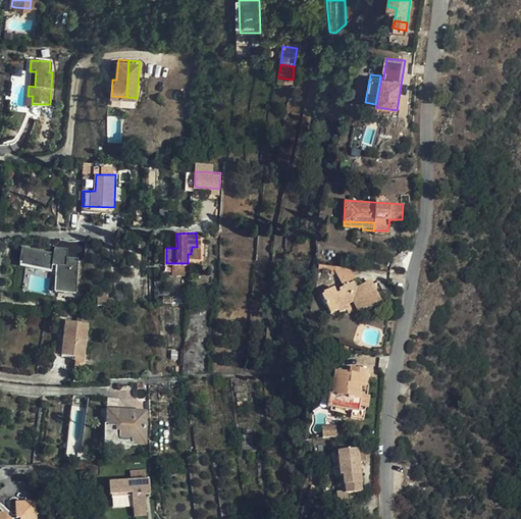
[(56,267),(53,287),(76,290),(83,243),(55,240),(54,247),(22,243),(20,262),(56,267)]
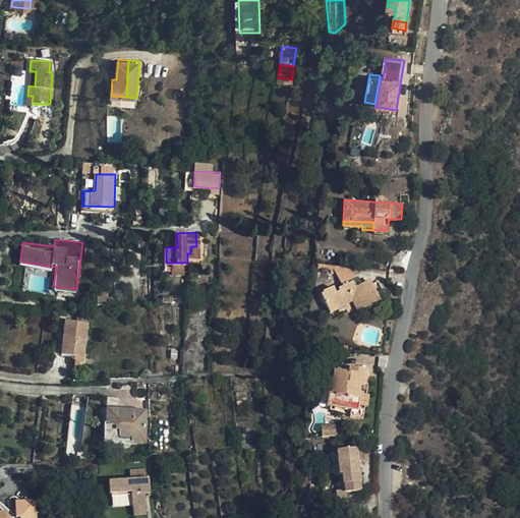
[(337,266),(341,280),(355,276),(351,262),(337,266)]
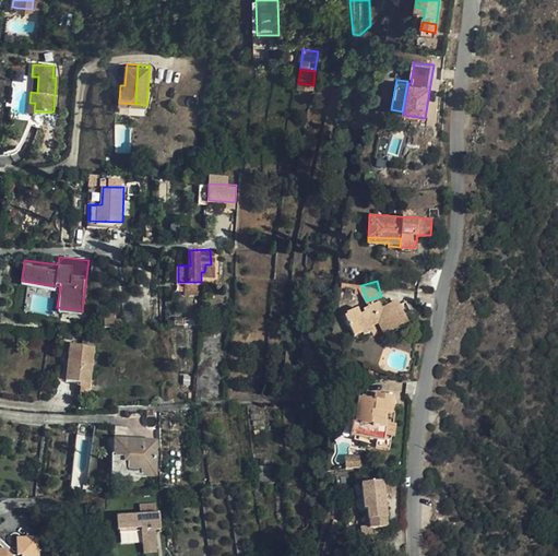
[(200,292),(200,282),(186,282),(186,292),(200,292)]
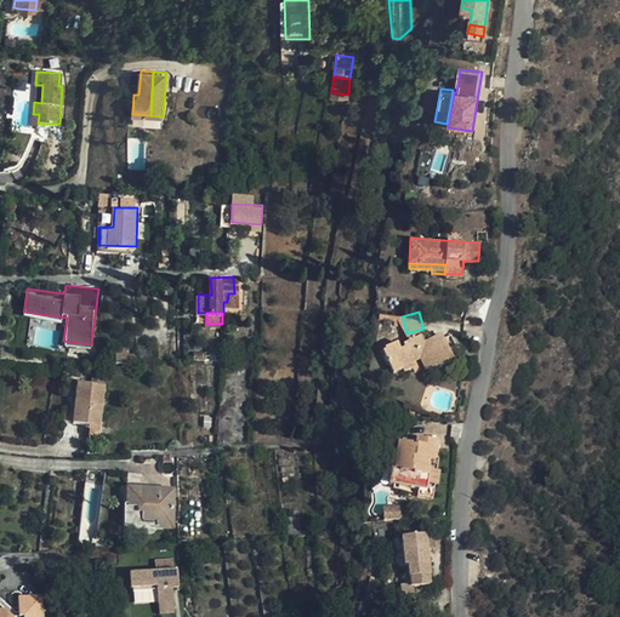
[(400,324),(400,315),(379,314),(379,319),(394,320),(394,324),(400,324)]
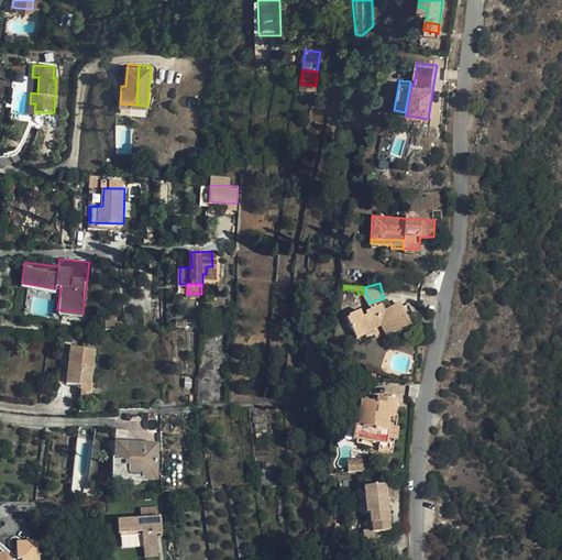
[(411,325),(400,300),(385,307),(382,302),(366,309),(367,311),(363,314),(362,310),(351,316),(352,318),(349,319),(356,336),(365,331),(366,335),(377,330),(375,327),(382,324),(386,335),(394,330),(396,333),(411,325)]
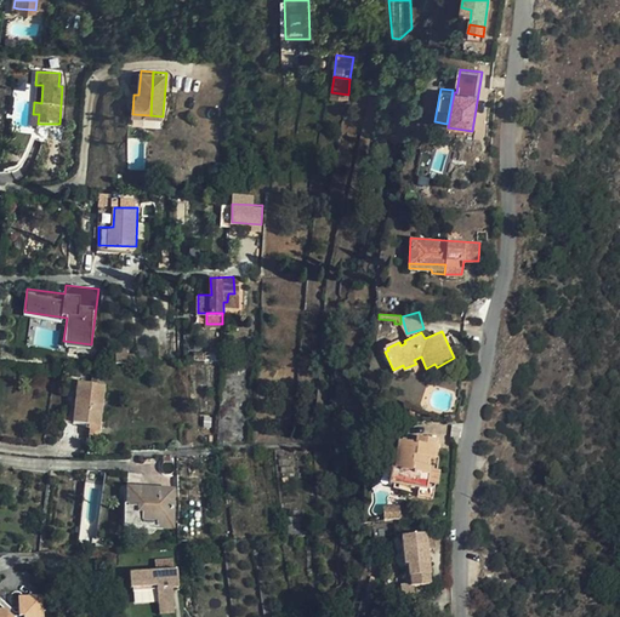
[(75,406),(74,420),(101,423),(106,382),(78,380),(75,406)]
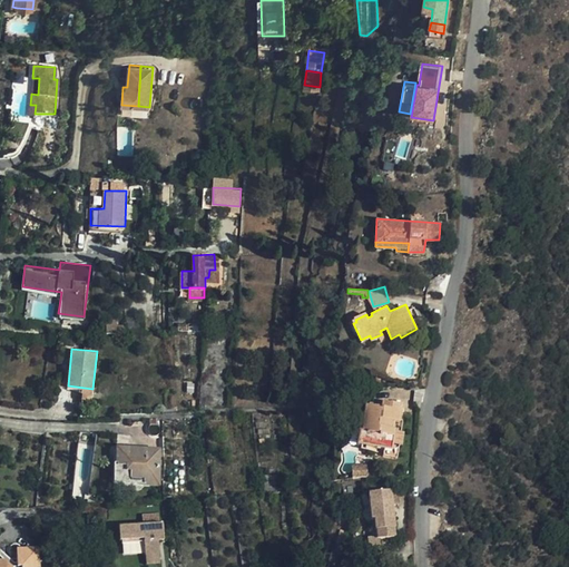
[(58,384),(68,385),(69,373),(59,372),(58,384)]
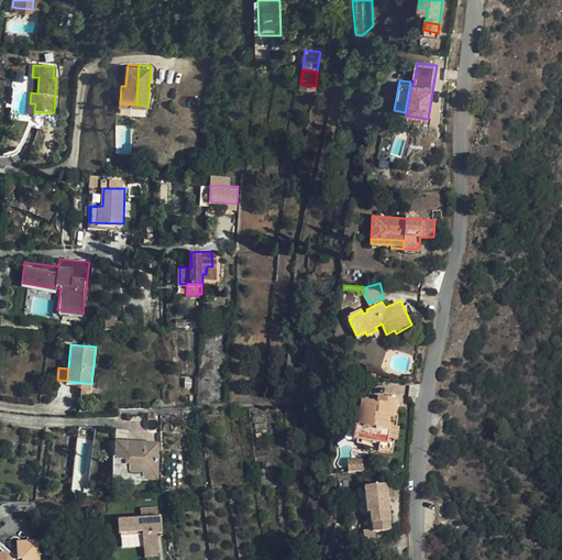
[(356,425),(355,424),(354,437),(379,440),(387,441),(390,425),(390,423),(388,423),(389,416),(394,416),(396,398),(377,395),(376,401),(361,398),(356,425)]
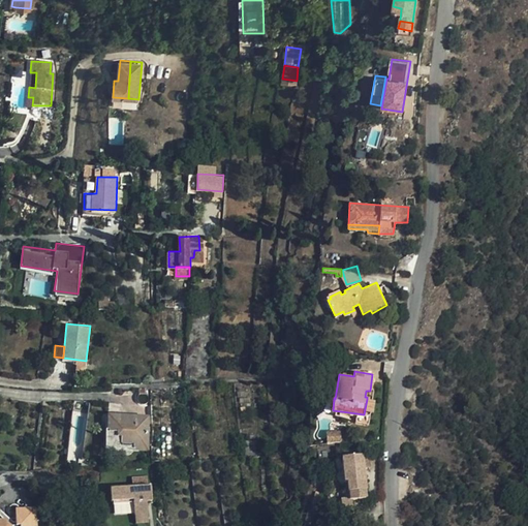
[(333,410),(334,398),(327,397),(324,409),(333,410)]
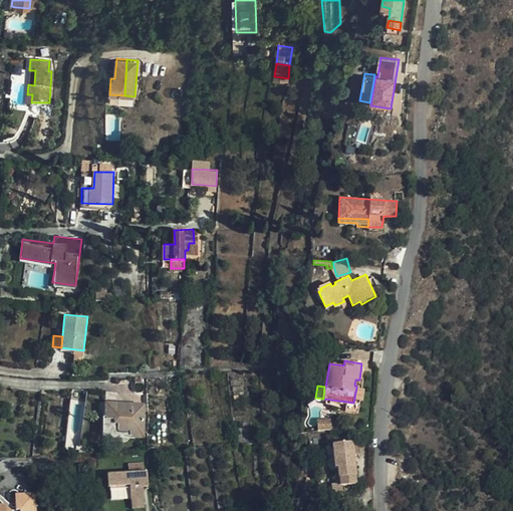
[(363,388),(356,388),(353,403),(346,402),(346,409),(357,411),(358,401),(361,401),(363,388)]
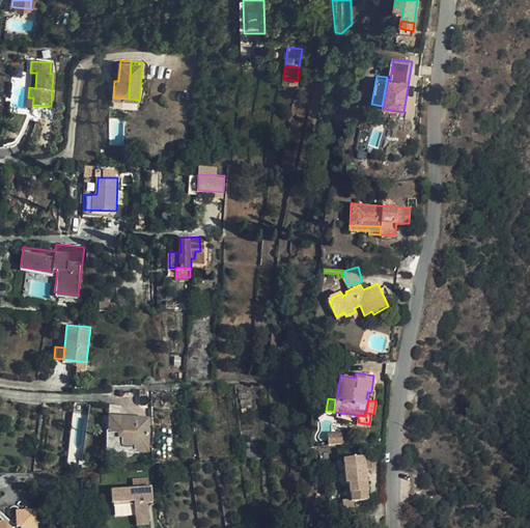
[(148,449),(149,416),(110,416),(109,448),(148,449)]
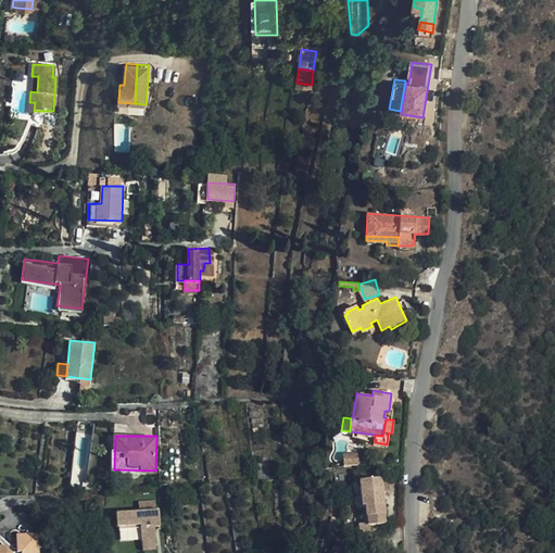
[(379,477),(360,479),(362,505),(365,504),(366,522),(358,522),(358,532),(370,531),(369,524),(385,523),(381,490),(380,486),(388,485),(387,479),(379,479),(379,477)]
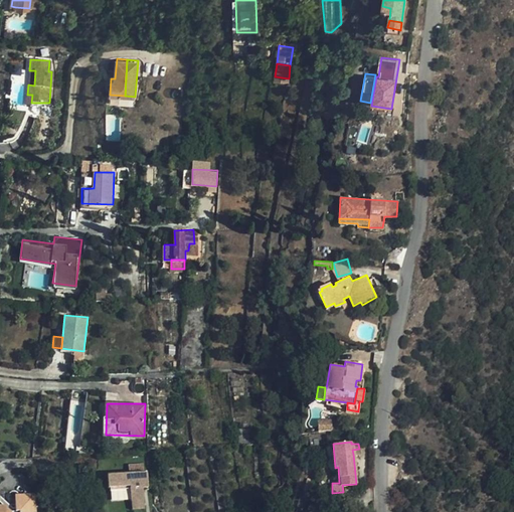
[(88,466),(81,466),(83,483),(110,480),(113,479),(114,488),(134,485),(135,497),(148,496),(147,484),(151,483),(150,469),(110,474),(109,467),(88,469),(88,466)]
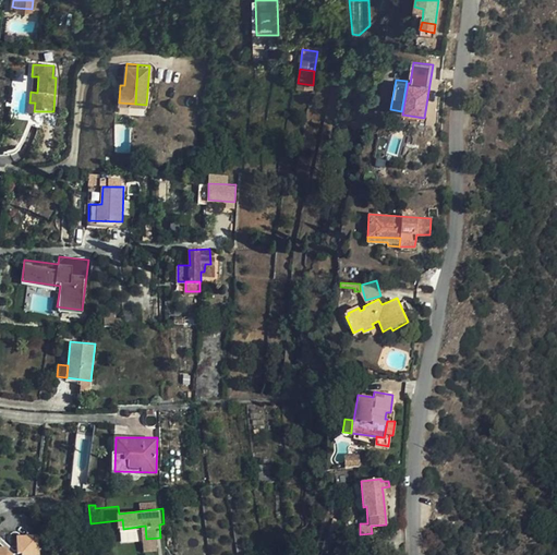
[(17,533),(17,547),(40,546),(39,532),(17,533)]
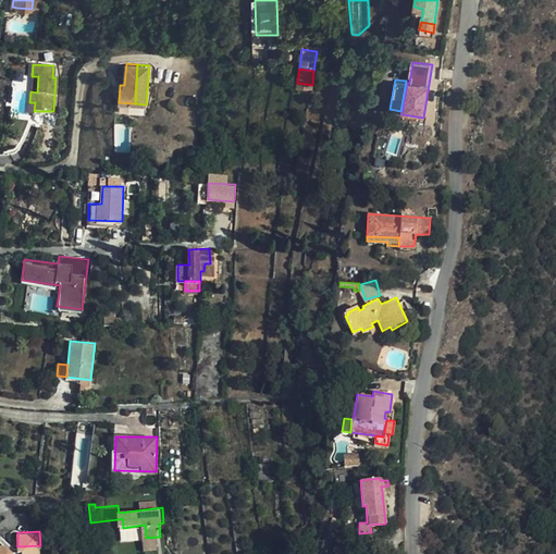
[(160,537),(146,538),(147,546),(161,545),(160,537)]
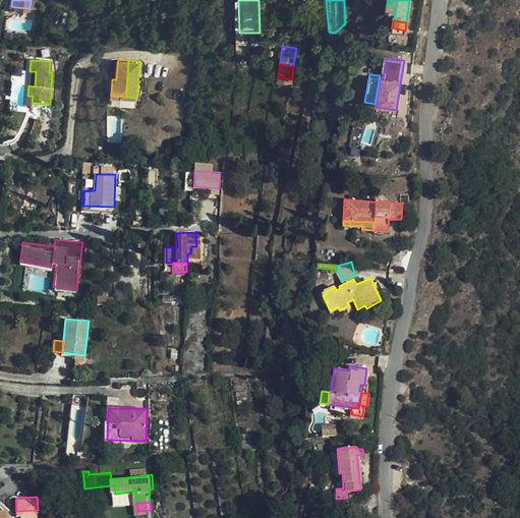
[(12,517),(12,516),(5,509),(0,509),(0,517),(12,517)]
